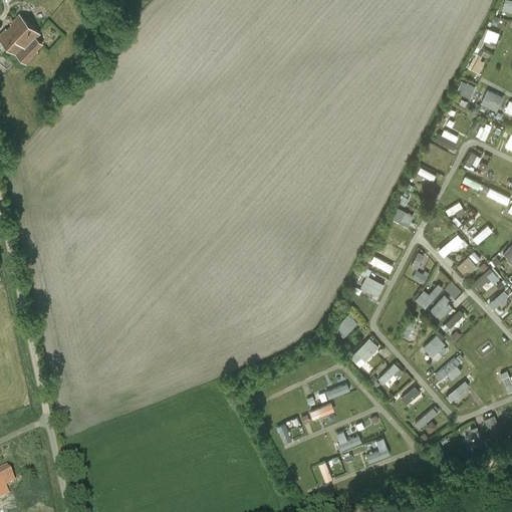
[(511,0),(504,0),(502,11),(511,13),(511,0)]
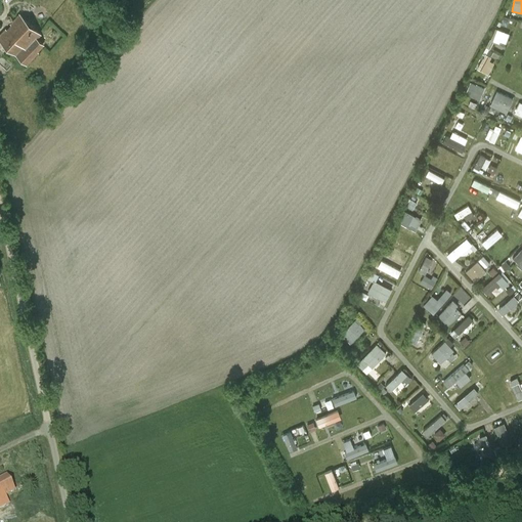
[(0,45),(25,68),(36,54),(35,54),(41,47),(35,41),(39,36),(17,16),(8,26),(10,28),(5,33),(4,32),(0,36),(0,45)]
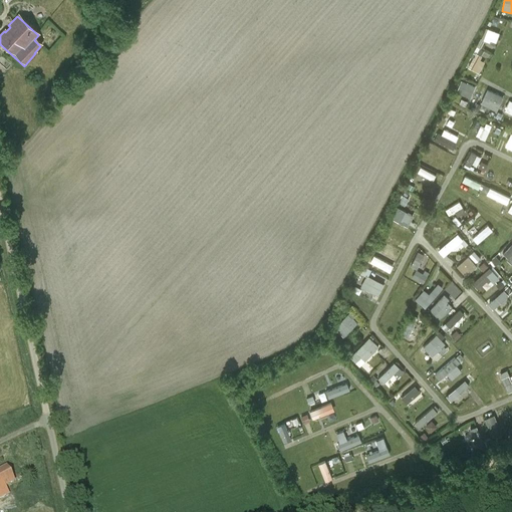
[(495,45),(500,35),(487,29),(483,40),(495,45)]
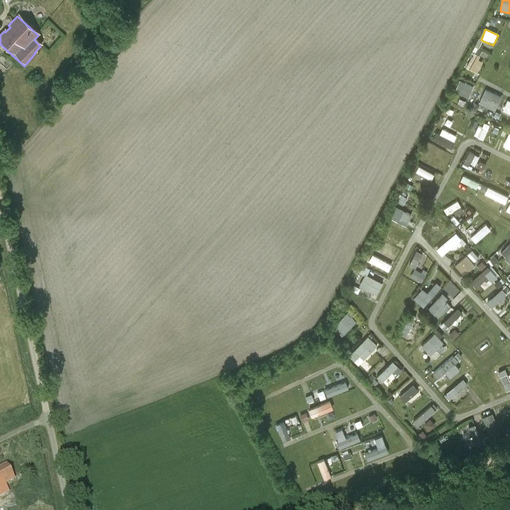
[(478,61),(479,56),(472,54),(466,70),(478,74),(482,63),(478,61)]
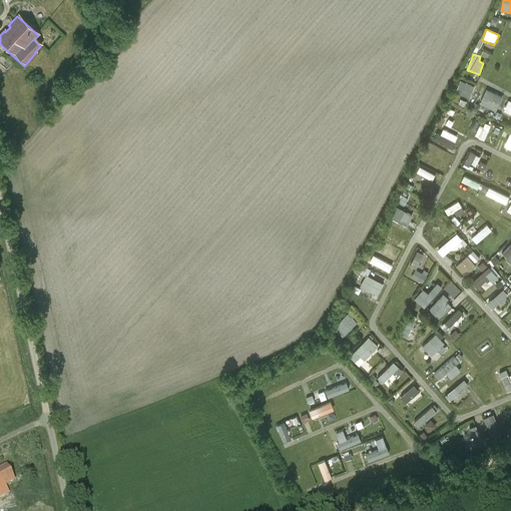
[(470,99),(475,86),(460,81),(456,94),(470,99)]
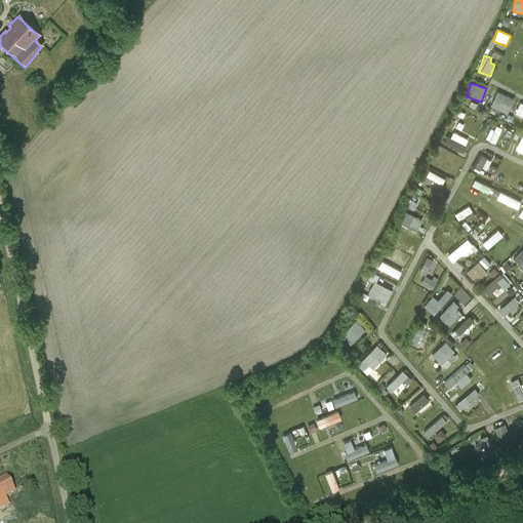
[(497,92),(490,107),(507,115),(515,101),(497,92)]
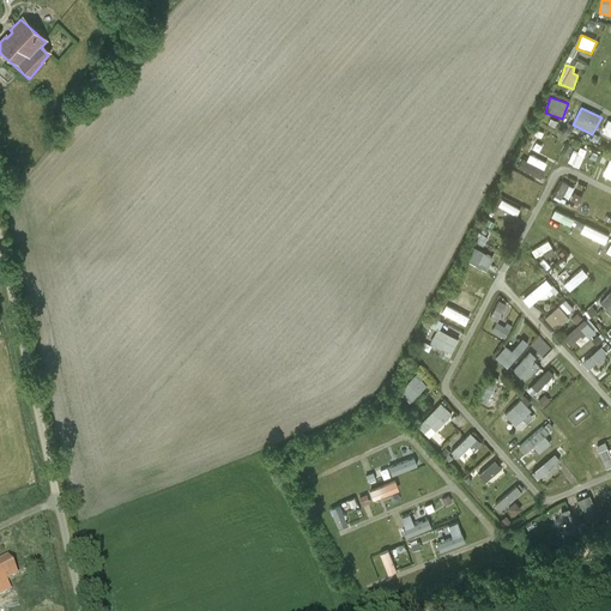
[(545,169),(548,163),(528,157),(527,163),(545,169)]
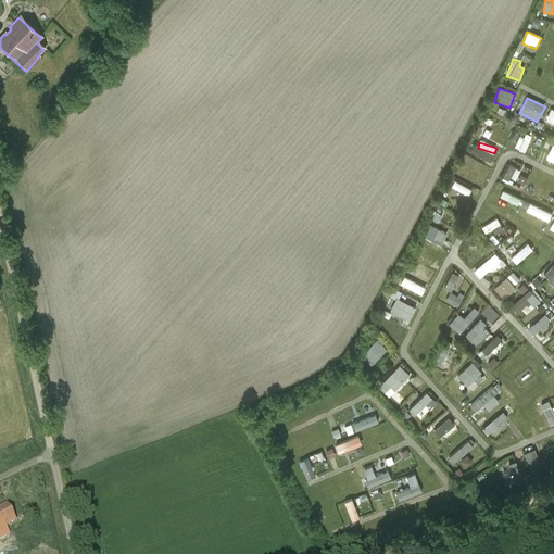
[(473,147),(469,154),(491,162),(494,154),(473,147)]
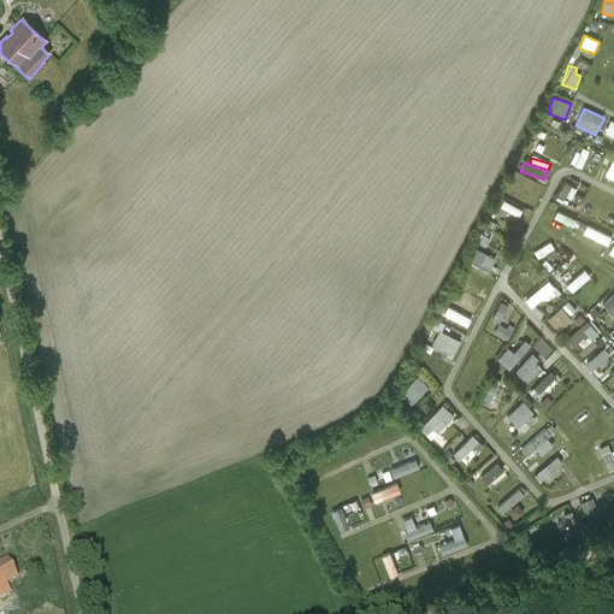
[(515,196),(521,184),(529,188),(531,182),(514,173),(506,190),(515,196)]
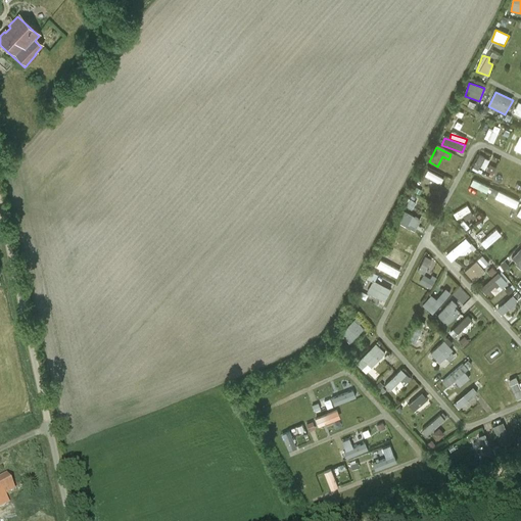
[(478,156),(472,170),(483,175),(488,161),(478,156)]
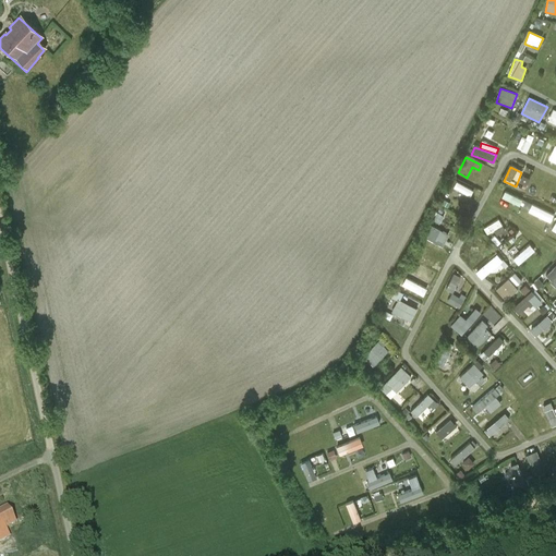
[(522,177),(519,183),(527,186),(530,180),(522,177)]
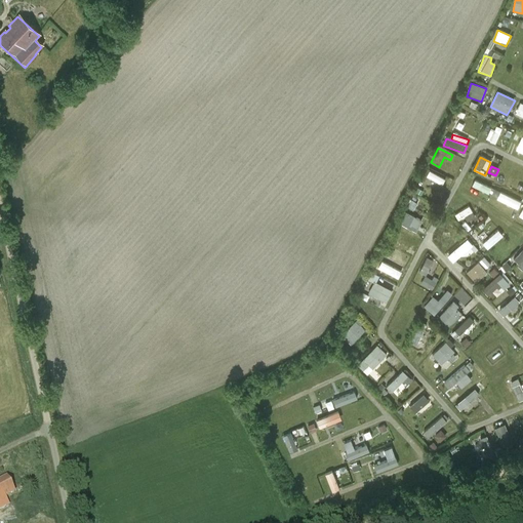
[(428,173),(426,178),(443,185),(445,179),(428,173)]
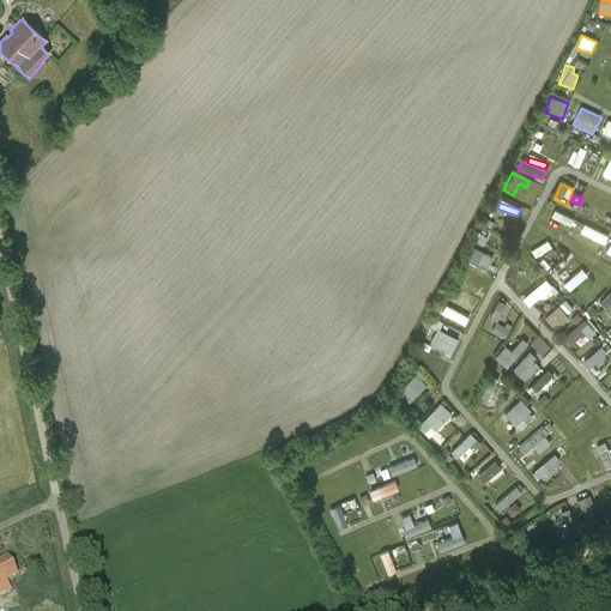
[(500,221),(509,223),(512,216),(502,213),(500,221)]
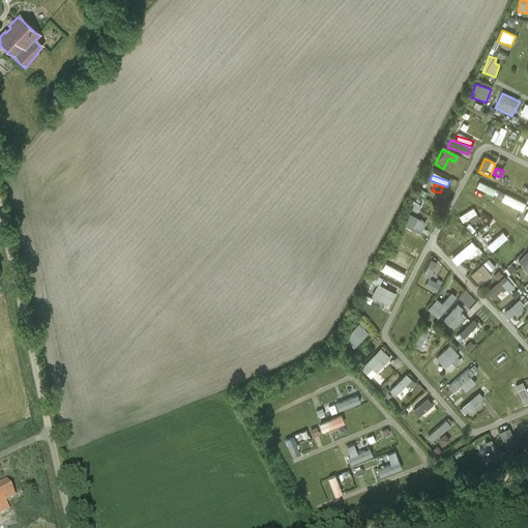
[(417,213),(420,205),(414,202),(410,211),(417,213)]
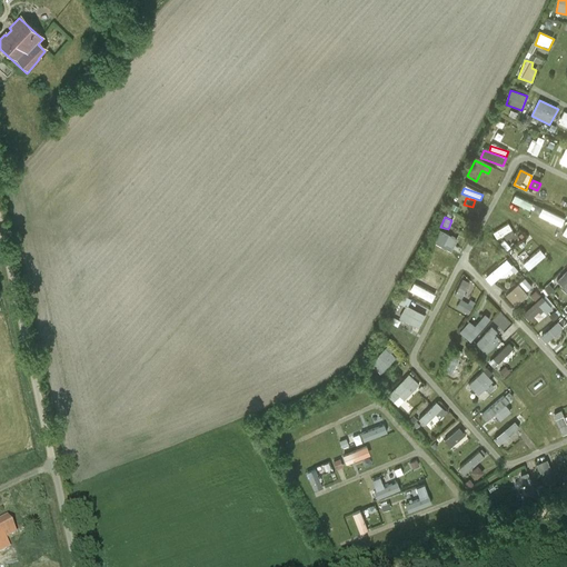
[(497,241),(503,238),(506,244),(516,238),(507,225),(493,234),(497,241)]
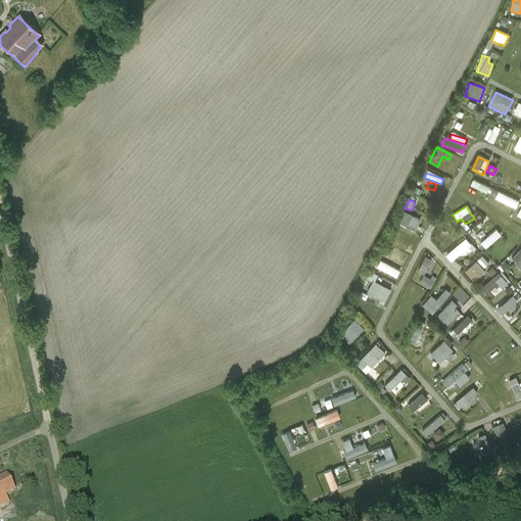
[(404,212),(398,224),(415,232),(421,220),(404,212)]
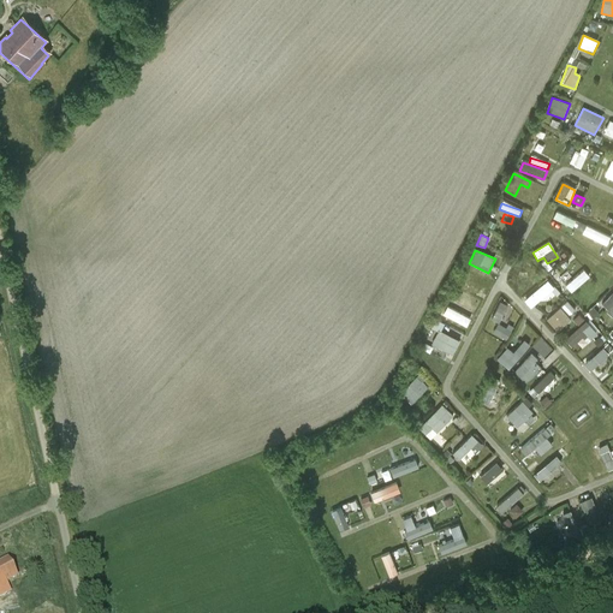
[(523,286),(534,271),(522,262),(511,279),(523,286)]
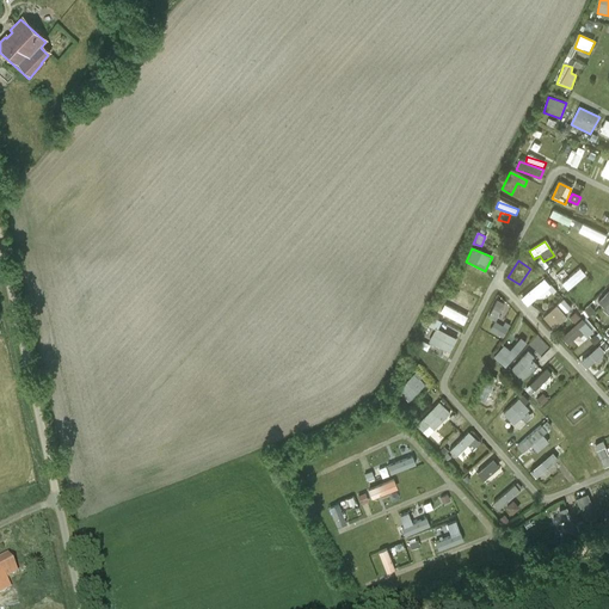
[(579,269),(561,284),(568,291),(585,275),(579,269)]
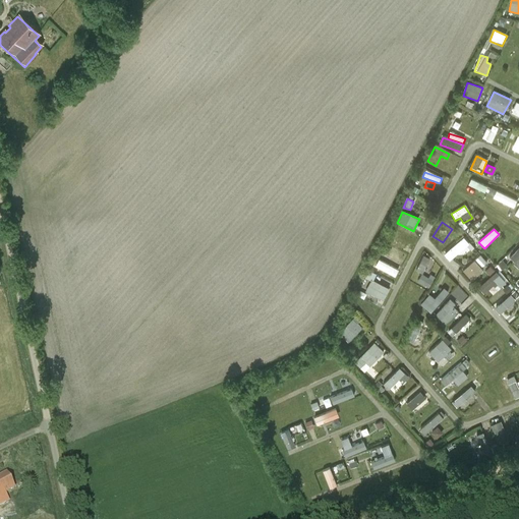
[(445,255),(451,262),(469,244),(463,237),(445,255)]
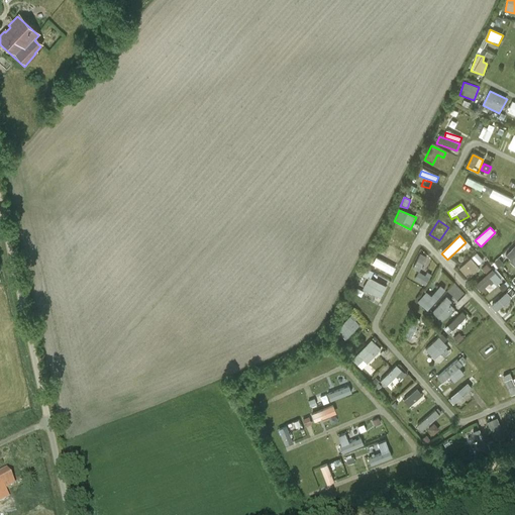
[(385,245),(374,264),(391,274),(397,264),(386,258),(391,248),(385,245)]
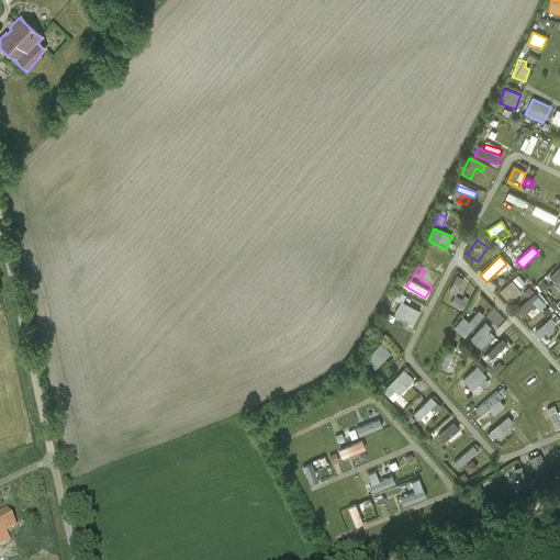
[(559,267),(549,279),(559,289),(559,267)]
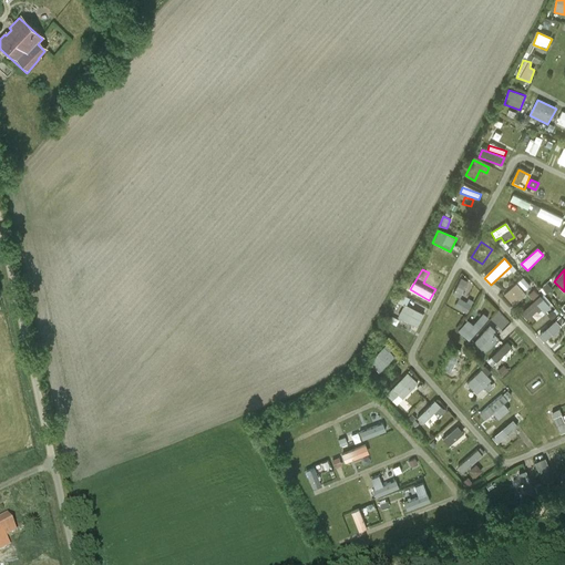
[(461,278),(452,295),(460,299),(469,283),(461,278)]
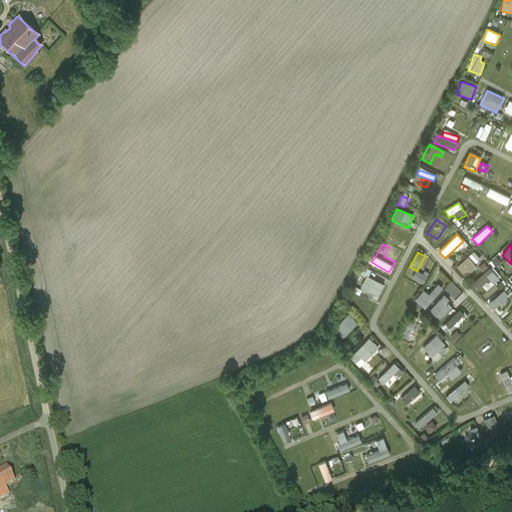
[(469,256),(476,264),(480,260),(473,252),(469,256)]
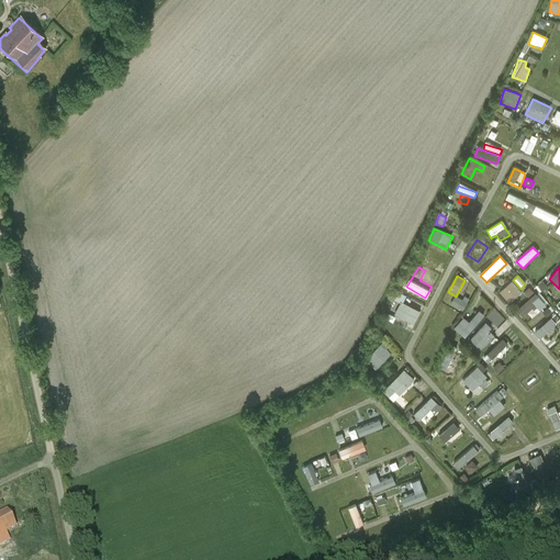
[(512,281),(499,292),(507,303),(521,291),(512,281)]
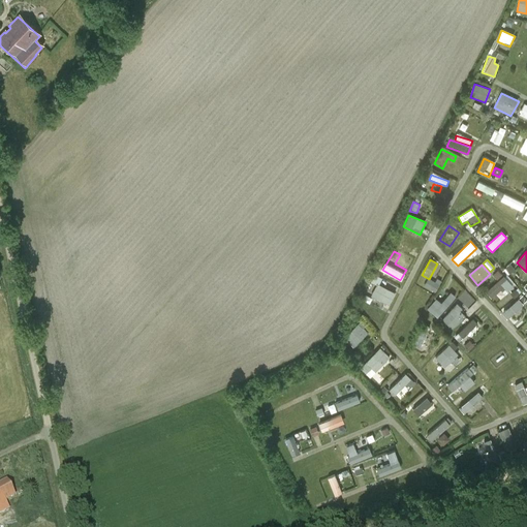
[(487,291),(496,302),(514,287),(504,277),(487,291)]
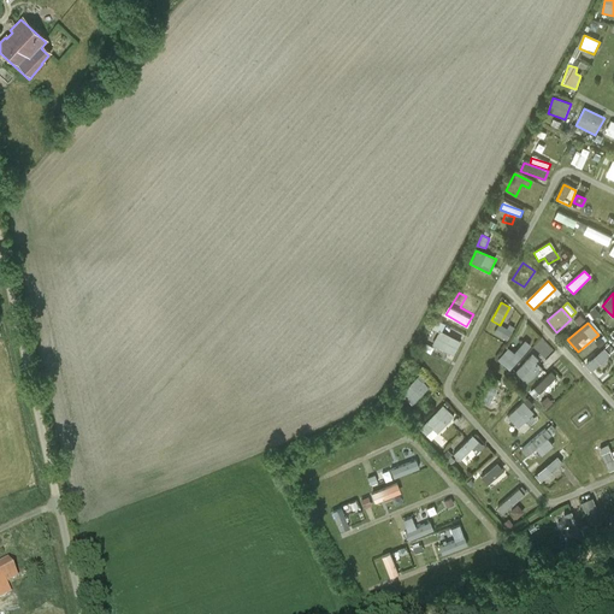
[(455,358),(465,335),(443,325),(431,350),(446,358),(447,354),(455,358)]
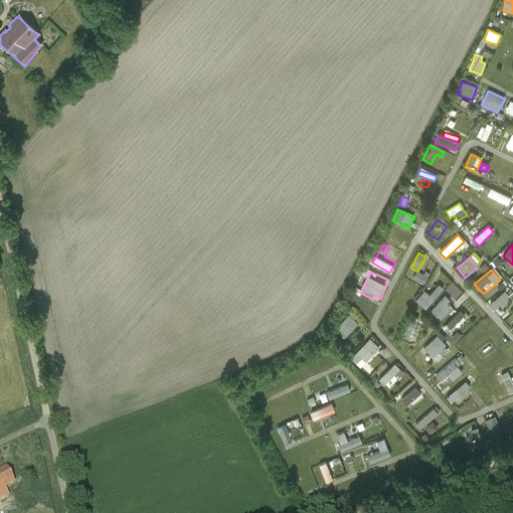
[(412,281),(424,286),(430,275),(424,273),(423,275),(415,272),(412,281)]
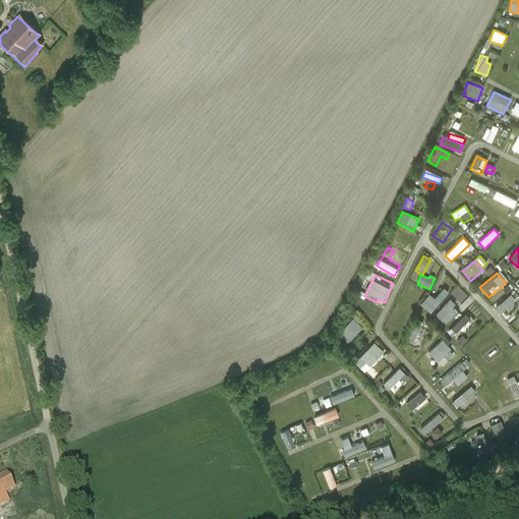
[(443,288),(435,298),(429,294),(420,304),(430,313),(448,292),(443,288)]
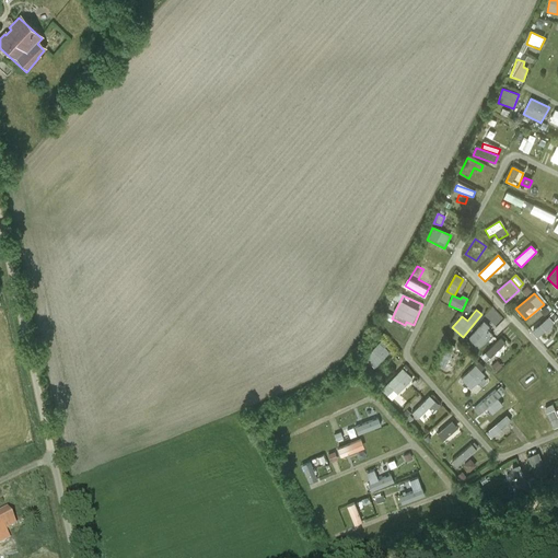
[(481,322),(492,332),(503,320),(492,310),(481,322)]
